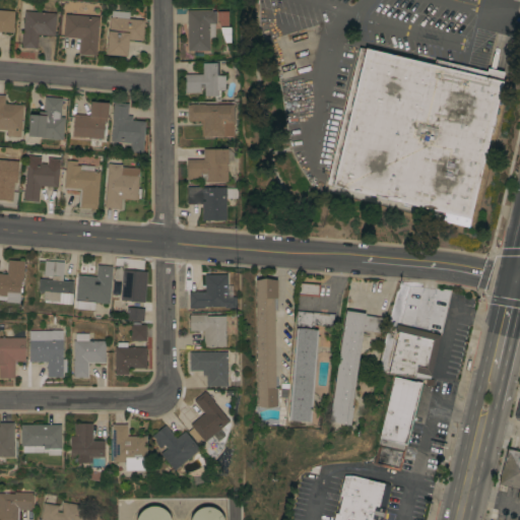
[(0,31),(0,9),(14,11),(12,33),(0,31)]
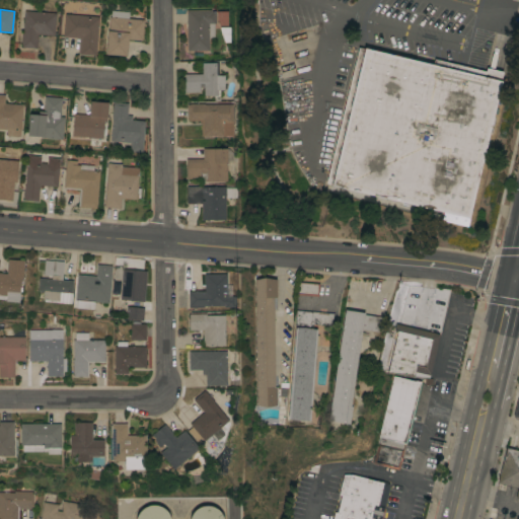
[(95,55),(78,54),(79,38),(63,36),(65,14),(79,15),(80,9),(94,10),(94,16),(98,16),(95,55)]
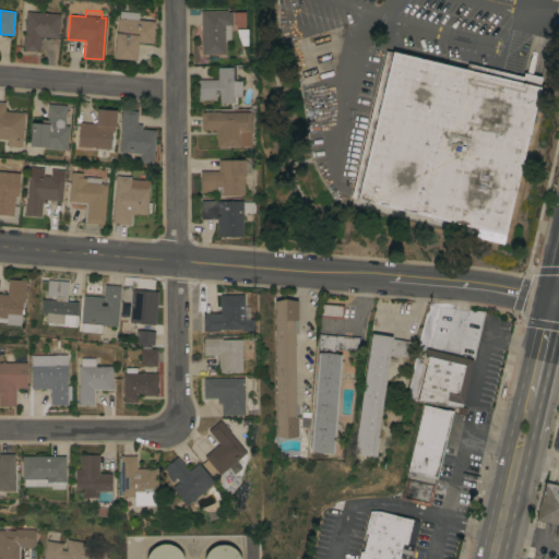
[(201,11),(227,10),(227,12),(232,12),(232,25),(230,25),(230,42),(225,42),(225,54),(201,55),(201,11)]
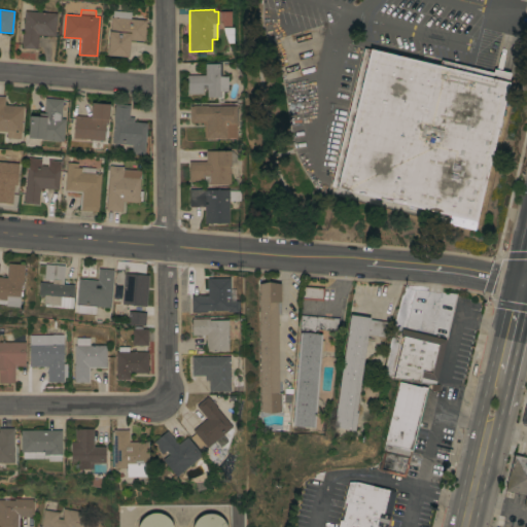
[(57,13),(55,36),(38,35),(37,49),(23,47),(23,45),(22,45),(23,31),(24,31),(25,10),(57,13)]
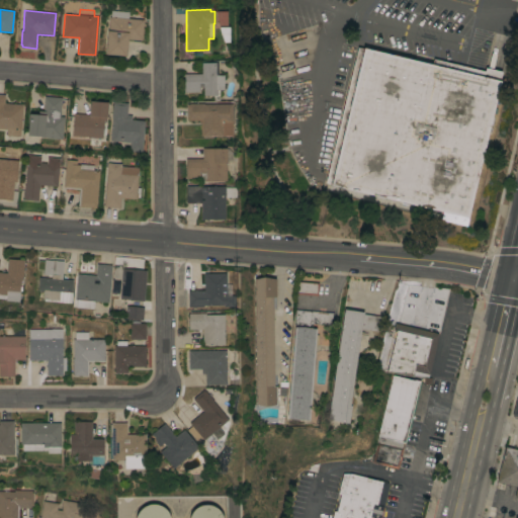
[(128,12),(127,18),(144,19),(142,40),(127,38),(126,56),(105,54),(107,30),(108,30),(109,16),(110,16),(111,10),(128,12)]
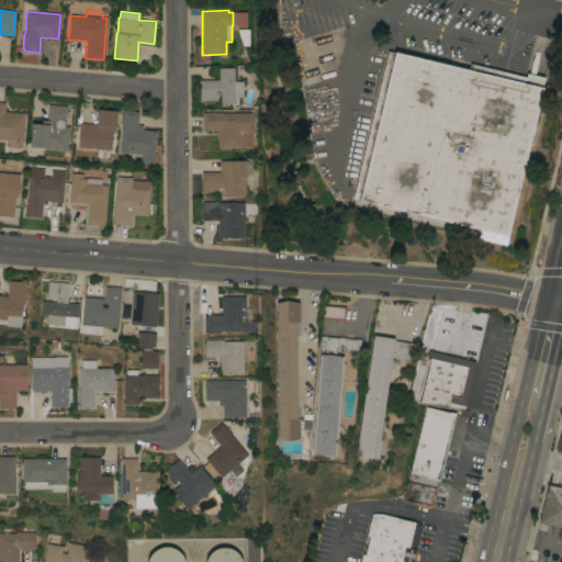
[(352,198),(389,51),(469,69),(470,64),(526,77),(527,72),(546,77),(507,236),(352,198)]
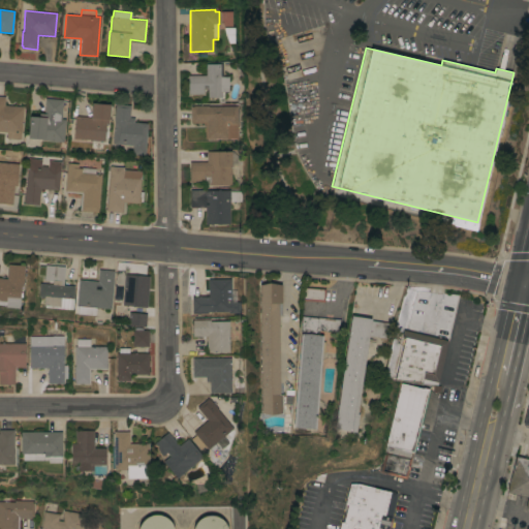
[(509,70),(511,58),(502,57),(500,69),(509,70)]
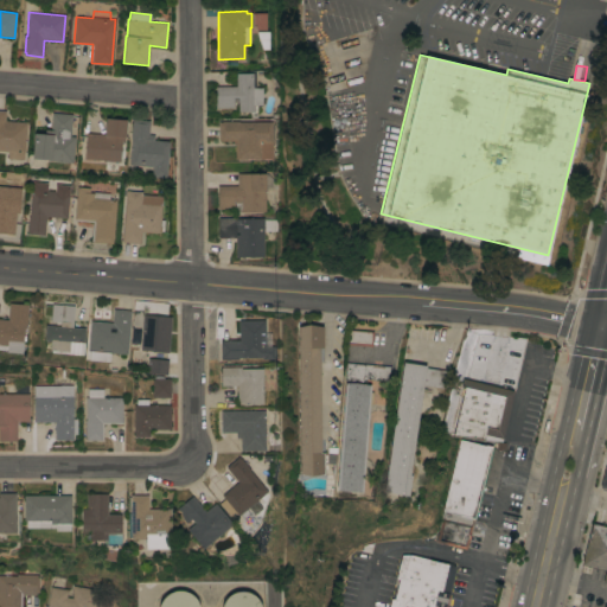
[(236,87),(236,74),(253,72),(253,88),(262,88),(262,104),(256,104),(256,117),(250,117),(250,112),(238,112),(238,96),(234,96),(234,107),(216,108),(216,87),(236,87)]
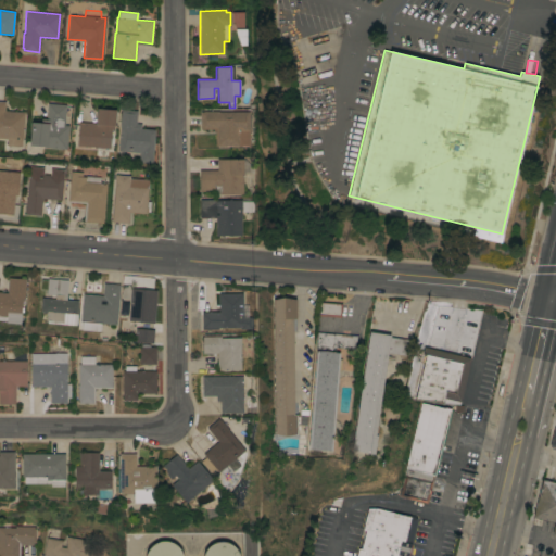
[(0,101),(5,102),(4,111),(25,112),(23,140),(22,140),(21,147),(7,146),(7,139),(0,138),(0,101)]
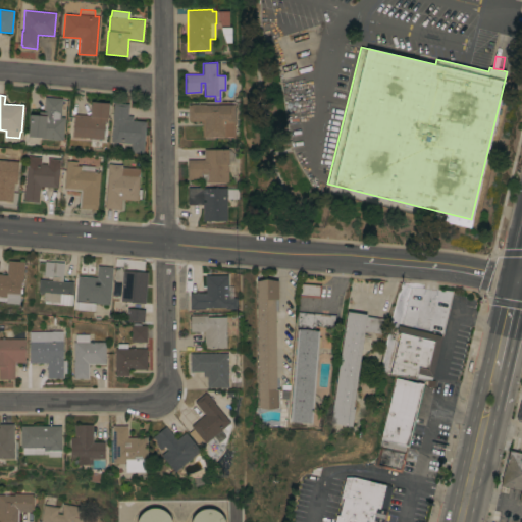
[(62,140),(43,139),(43,138),(28,136),(29,114),(38,115),(39,111),(43,111),(45,97),(62,98),(60,117),(64,117),(62,140)]
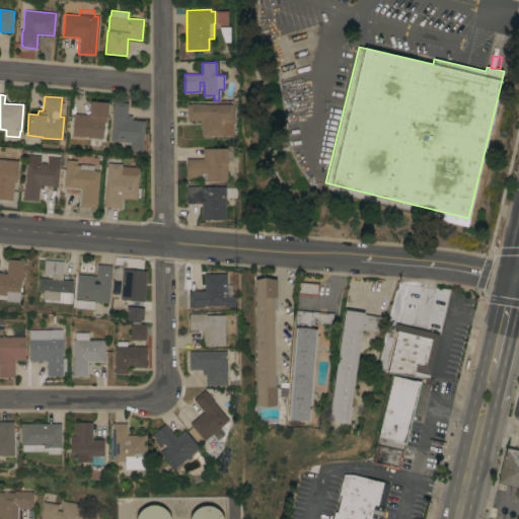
[(72,136),(74,114),(89,116),(90,100),(91,101),(91,99),(106,100),(106,102),(108,102),(106,118),(105,122),(104,122),(102,139),(72,136)]
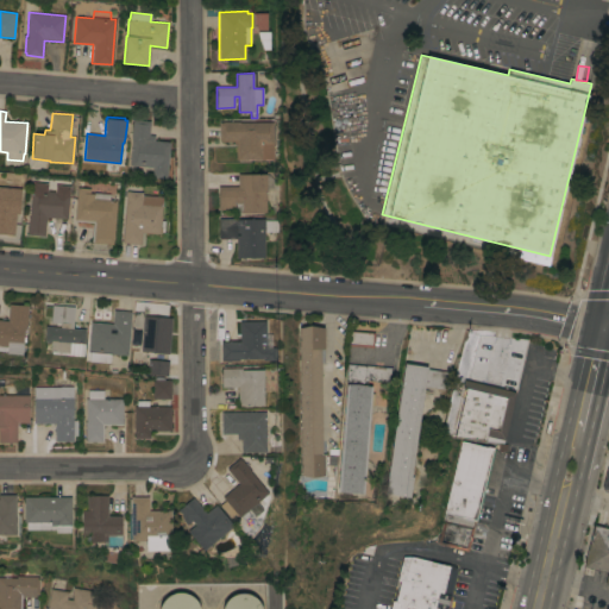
[(170,142),(167,179),(152,177),(154,167),(130,165),(132,138),(131,138),(132,123),(133,123),(133,120),(150,121),(149,136),(155,136),(154,140),(170,142)]
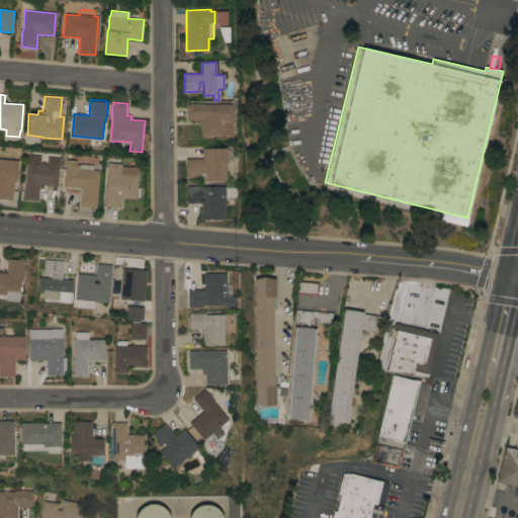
[(200,136),(200,120),(186,120),(186,104),(189,104),(189,103),(203,103),(203,104),(232,104),(232,136),(200,136)]
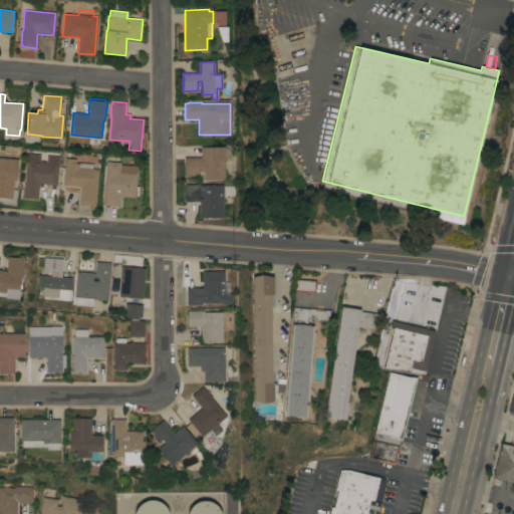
[(201,158),(201,147),(210,147),(210,159),(211,159),(211,147),(224,147),(224,180),(203,180),(203,174),(199,174),(199,177),(184,177),(184,158),(201,158)]
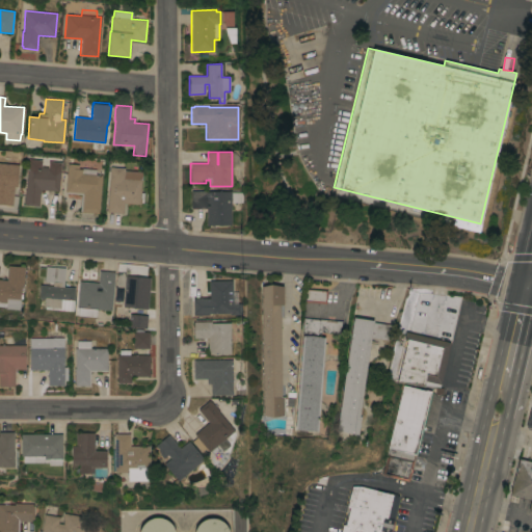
[(42,160),(41,166),(48,167),(49,161),(61,162),(58,191),(41,189),(38,206),(24,205),(25,203),(24,203),(25,190),(26,190),(28,159),(42,160)]
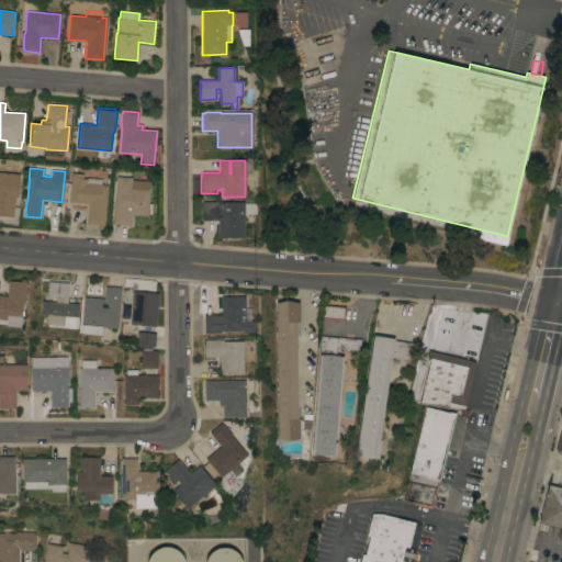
[(18,197),(14,197),(12,217),(0,215),(0,172),(20,175),(18,197)]
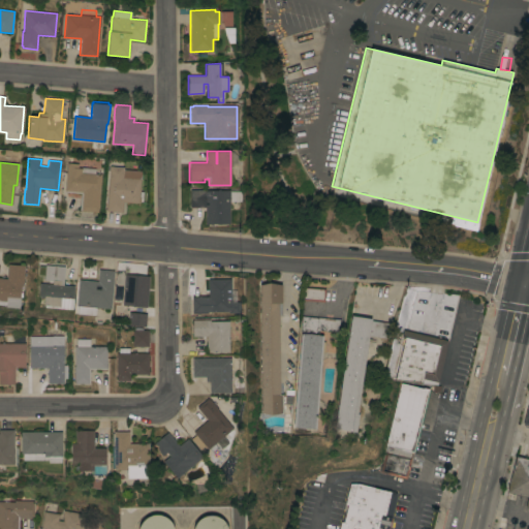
[(98,212),(80,211),(81,193),(65,192),(67,162),(78,163),(78,168),(82,168),(82,167),(95,168),(95,174),(101,174),(98,212)]
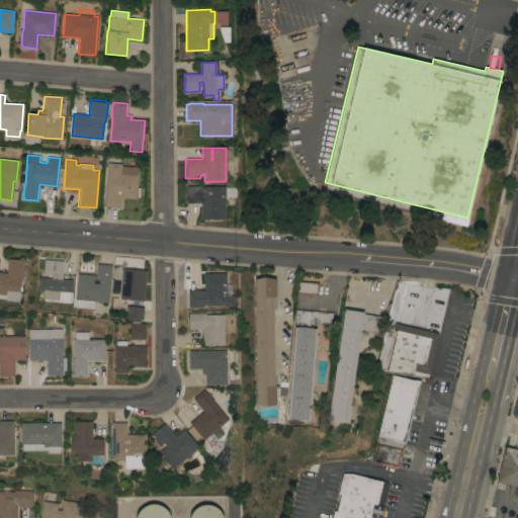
[(107,163),(121,164),(120,174),(138,175),(137,187),(140,187),(140,197),(138,197),(137,198),(120,197),(119,207),(104,206),(107,163)]
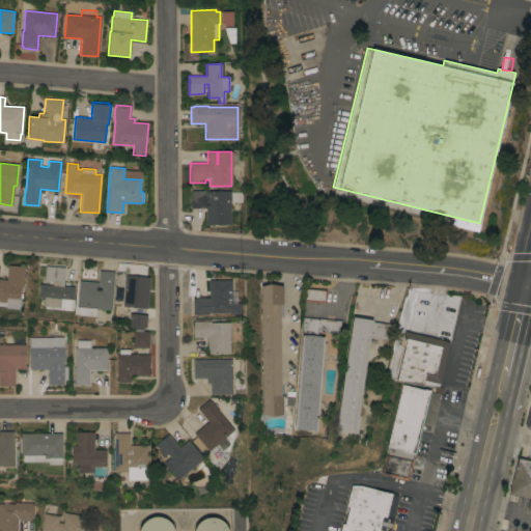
[(230,192),(241,192),(241,202),(230,202),(230,224),(206,225),(205,207),(191,208),(191,191),(230,191),(230,192)]
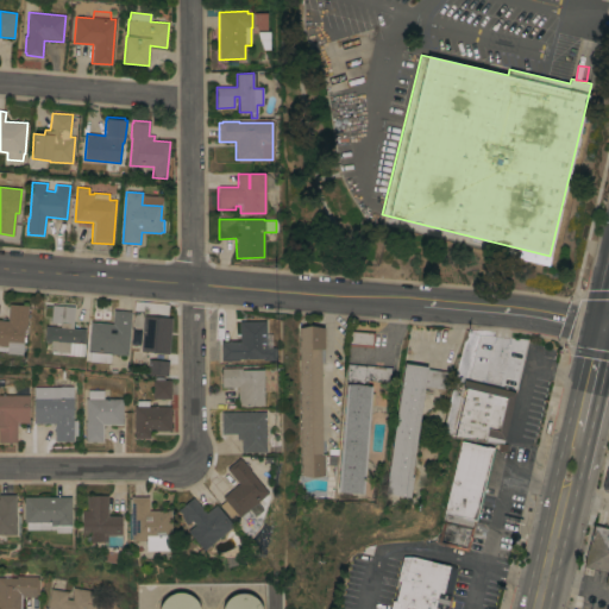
[(0,320),(7,321),(8,303),(29,306),(26,328),(24,328),(24,337),(25,337),(25,341),(23,341),(22,355),(6,353),(6,351),(0,350),(0,320)]
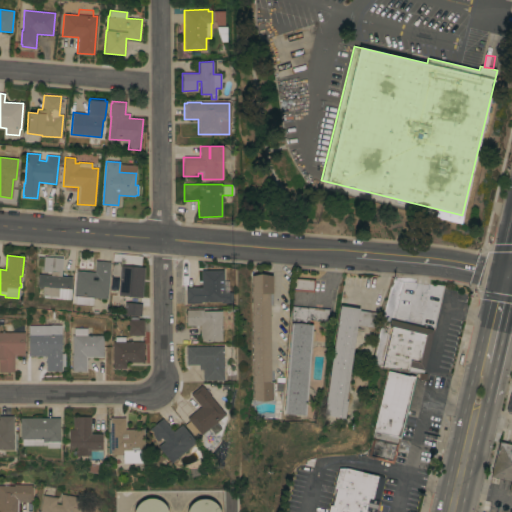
[(37,297),(38,287),(37,286),(38,274),(51,275),(51,272),(42,271),(44,256),(63,258),(61,276),(72,277),(70,299),(37,297)]
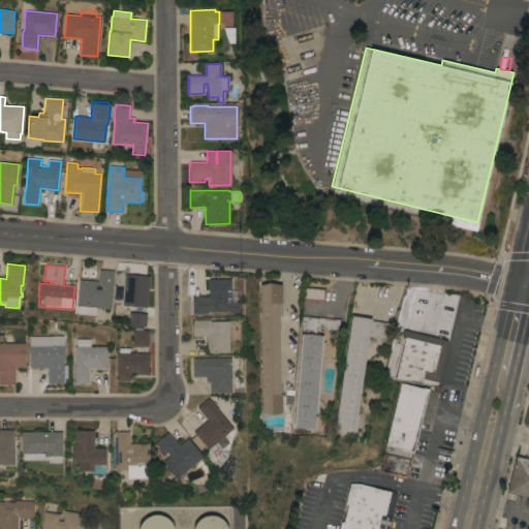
[(111,309),(96,307),(95,315),(80,314),(81,306),(76,306),(79,280),(97,281),(98,270),(114,271),(111,309)]
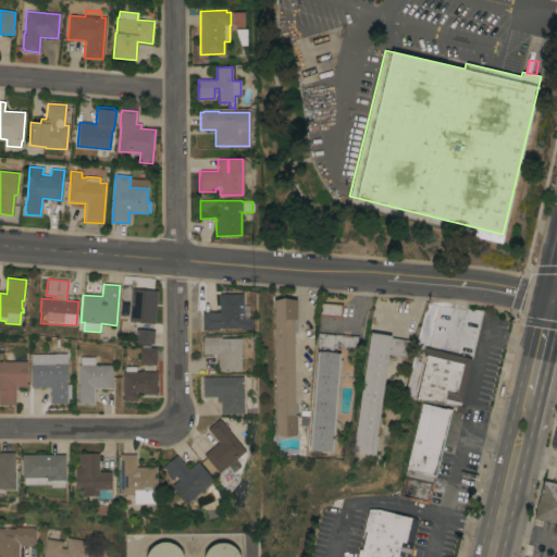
[(132,288),(158,291),(155,323),(151,323),(151,330),(155,330),(153,344),(135,342),(136,331),(134,331),(133,330),(131,327),(130,326),(128,324),(128,322),(132,288)]
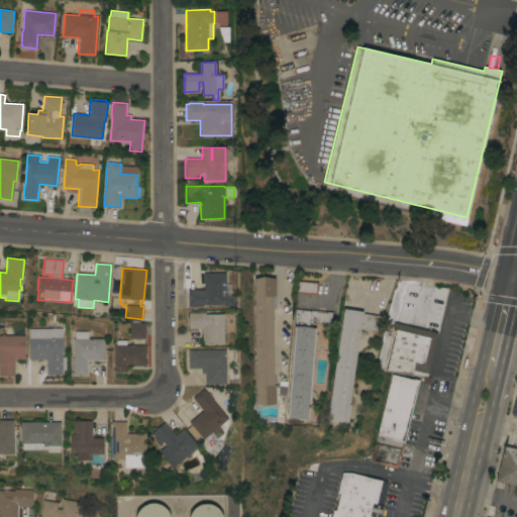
[(203,273),(225,273),(226,295),(234,295),(234,306),(188,306),(188,290),(204,289),(203,273)]
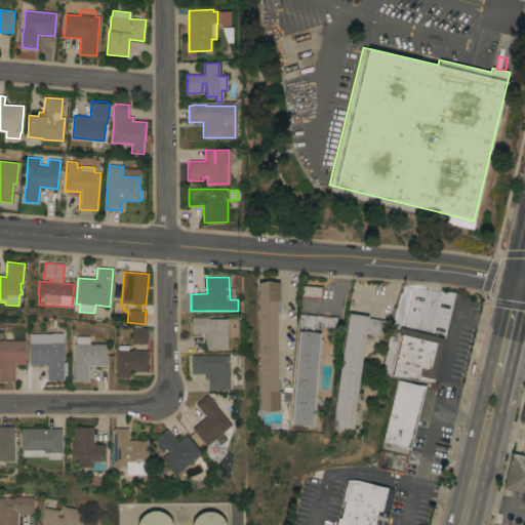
[(258,282),(268,280),(279,282),(279,300),(277,300),(277,392),(280,392),(280,409),(269,411),(258,409),(258,282)]
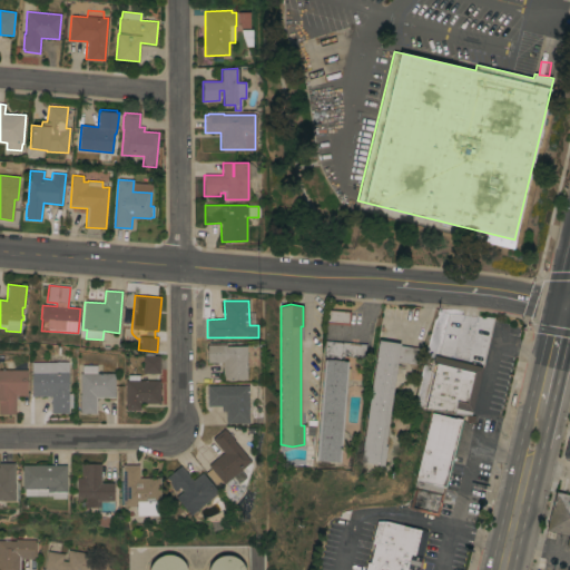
[(350,312),(349,325),(326,323),(327,310),(350,312)]
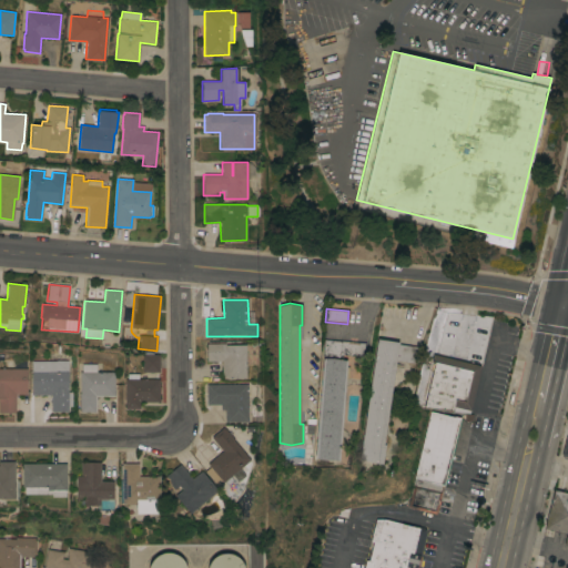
[(493,316),(469,413),(424,407),(435,362),(432,361),(433,354),(436,355),(447,312),(493,316)]
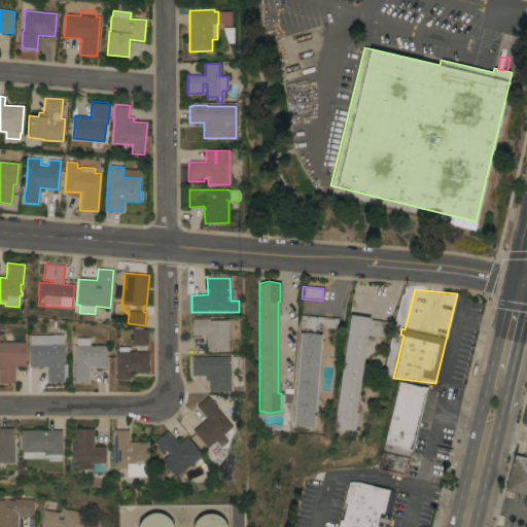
[(389,322),(387,338),(367,335),(355,412),(356,413),(354,430),(332,427),(350,314),(370,317),(370,319),(389,322)]
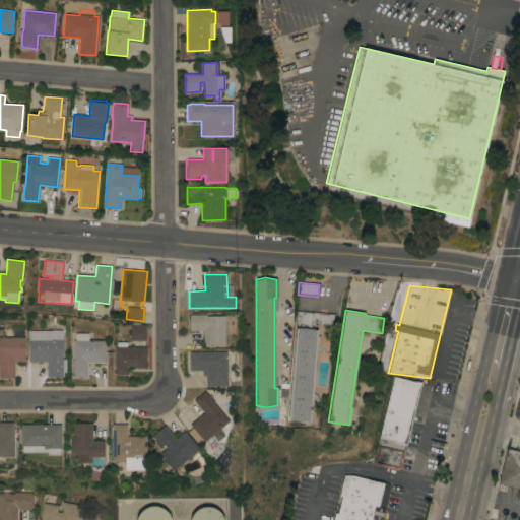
[(297,311),(334,314),(333,326),(314,325),(313,329),(317,330),(310,421),(287,419),(297,311)]
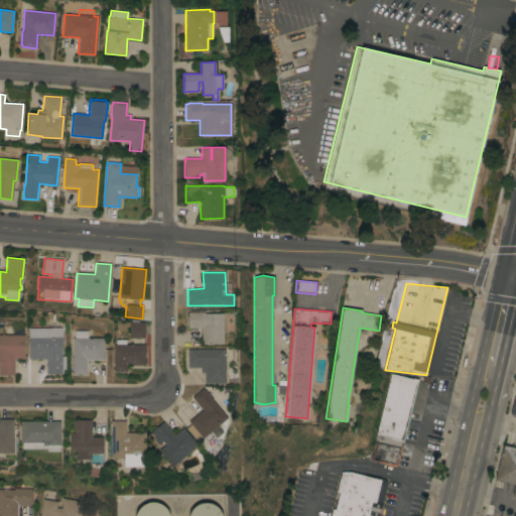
[(224,344),(202,344),(202,328),(187,328),(187,311),(206,311),(206,313),(223,313),(224,344)]
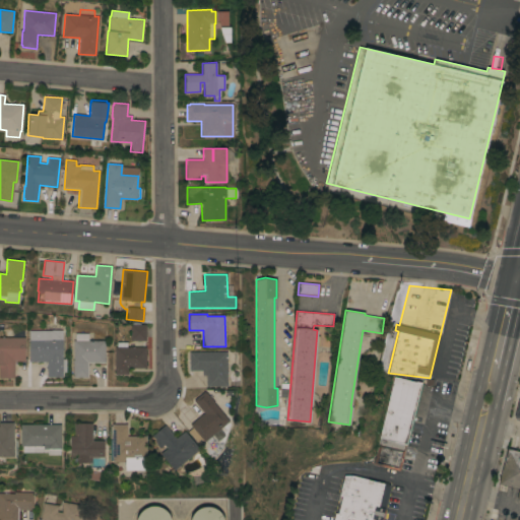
[(130,340),(130,324),(132,324),(132,322),(141,323),(140,324),(146,324),(146,340),(130,340)]
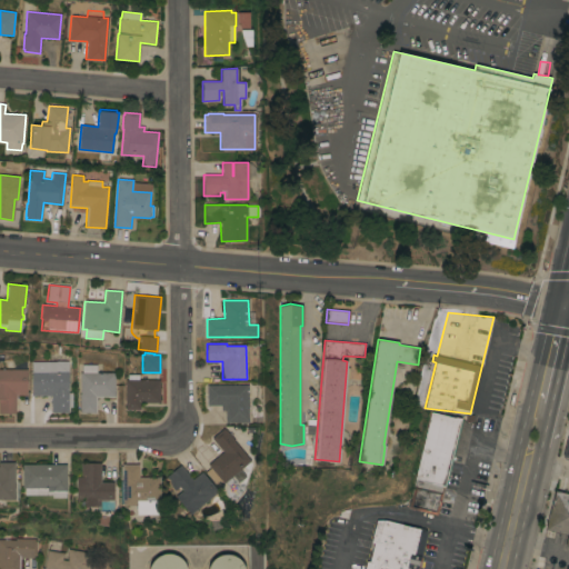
[(56,361),(56,360),(68,360),(68,392),(72,392),(72,407),(68,407),(68,412),(50,412),(50,396),(32,396),(32,361),(56,361)]
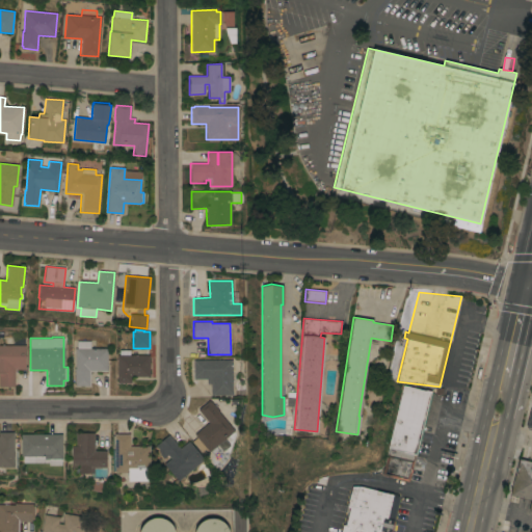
[(77,348),(77,341),(90,341),(90,348),(107,348),(107,371),(90,371),(90,386),(75,386),(75,382),(75,368),(75,348),(77,348)]
